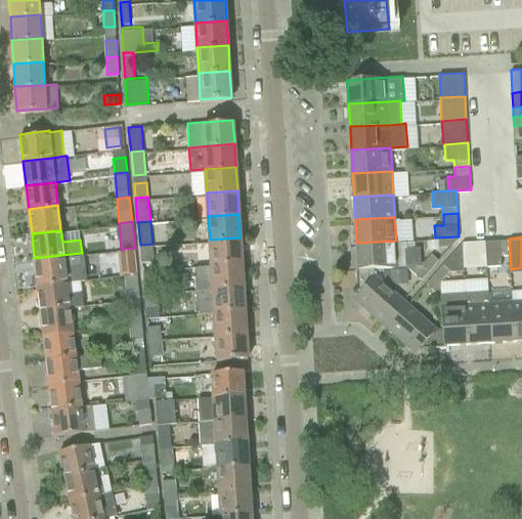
[(210,240),(211,263),(242,261),(240,238),(210,240)]
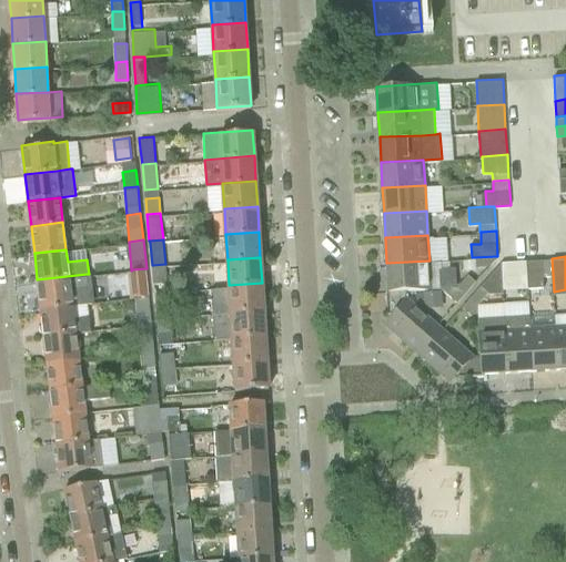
[(526,259),(527,276),(528,287),(544,286),(544,275),(553,274),(552,258),(526,259)]
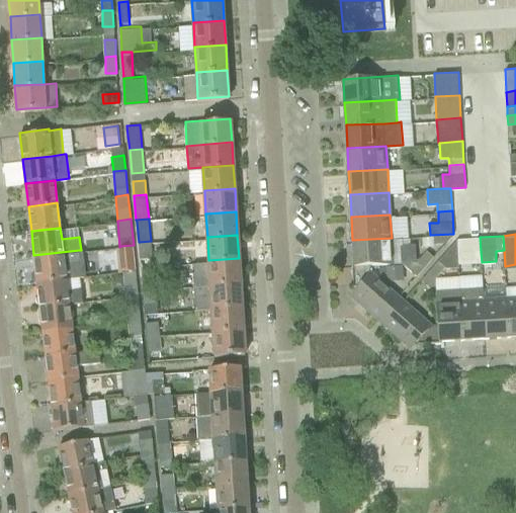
[(471,252),(481,252),(480,237),(470,238),(471,252)]
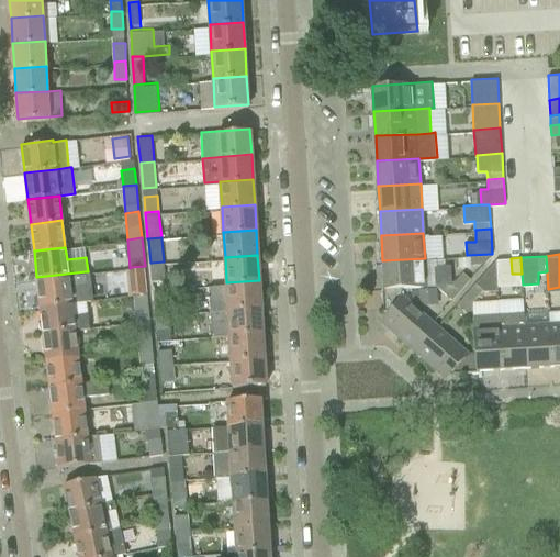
[(402,286),(402,287),(426,285),(425,258),(382,260),(384,286),(402,285),(402,286)]
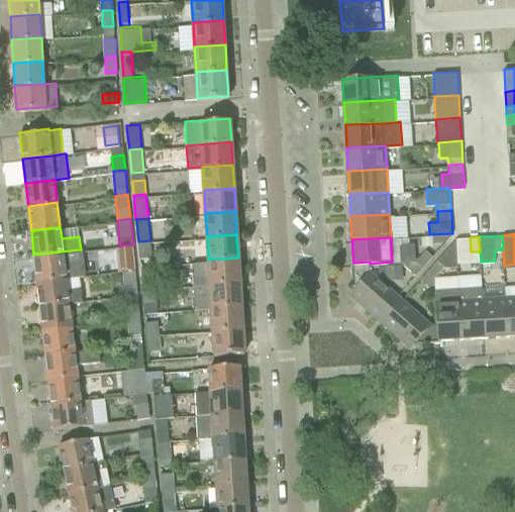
[(444,266),(458,265),(457,237),(456,238),(428,270),(435,276),(444,266)]
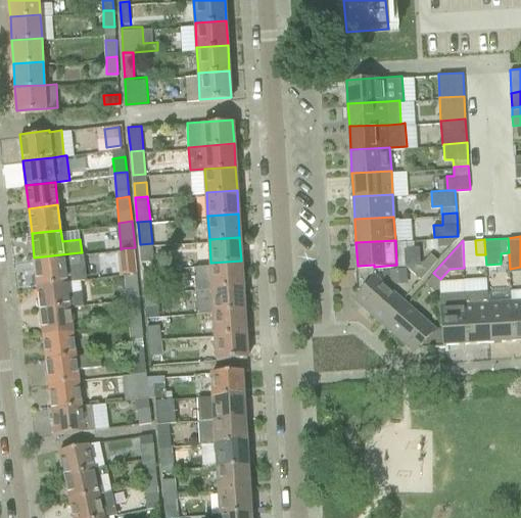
[(152,243),(140,244),(142,262),(154,260),(152,243)]
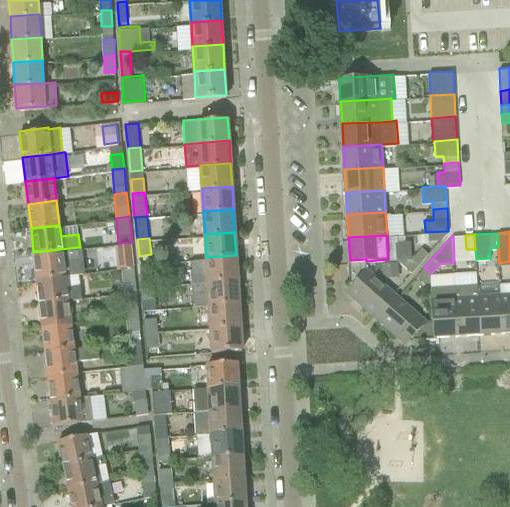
[(119,243),(122,267),(134,265),(132,242),(119,243)]
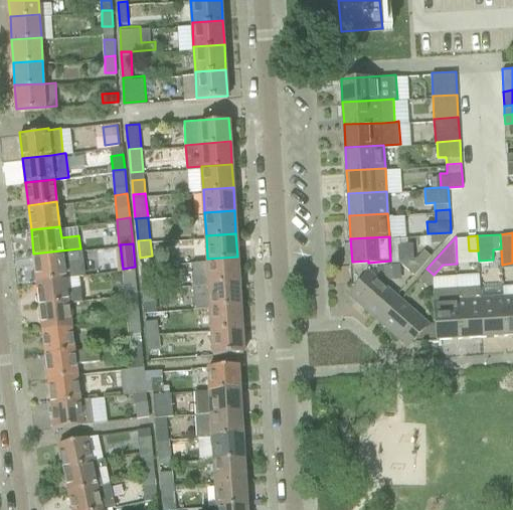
[(424,247),(415,259),(422,265),(432,253),(424,247)]
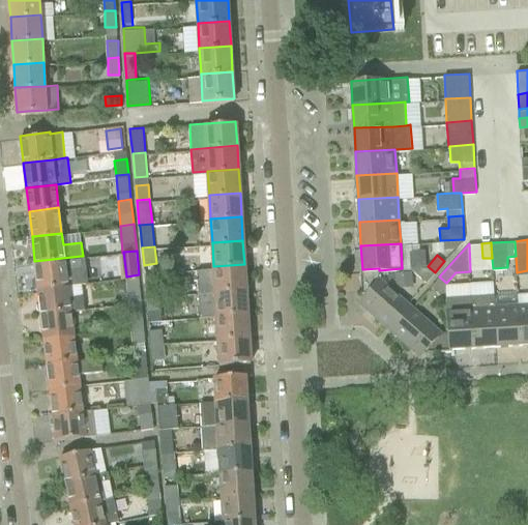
[(81,256),(34,261),(37,287),(67,283),(84,281),(85,281),(83,256),(81,256)]
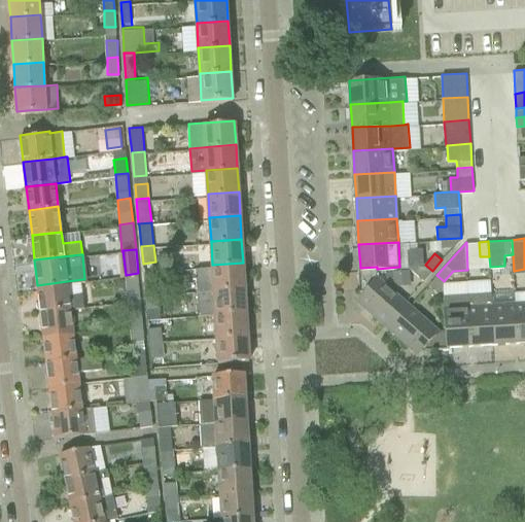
[(196,266),(198,289),(244,286),(243,263),(212,265),(196,266)]
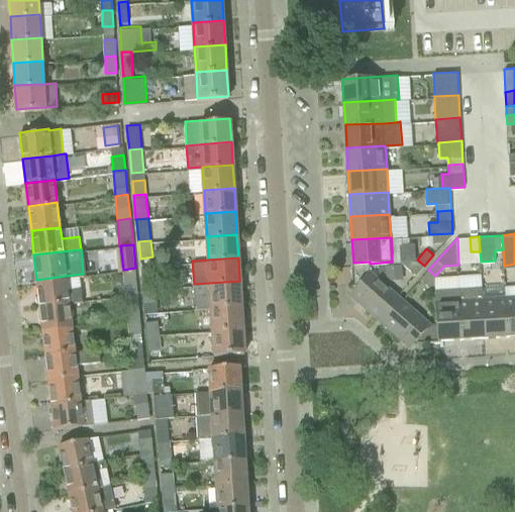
[(424,266),(417,260),(402,261),(416,274),(424,266)]
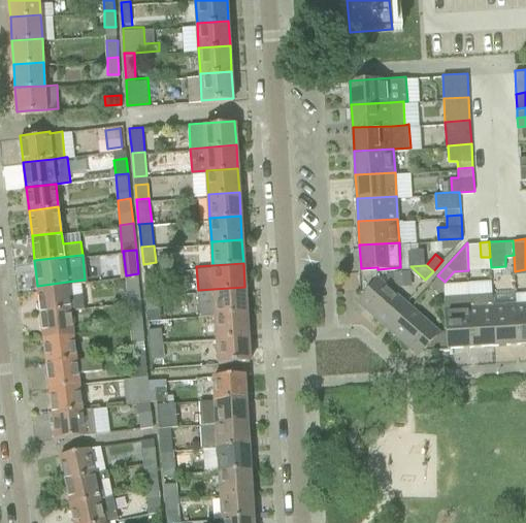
[(377,268),(377,267),(361,268),(359,268),(360,297),(367,303),(365,306),(386,324),(389,326),(408,303),(406,301),(379,276),(377,269),(377,268)]
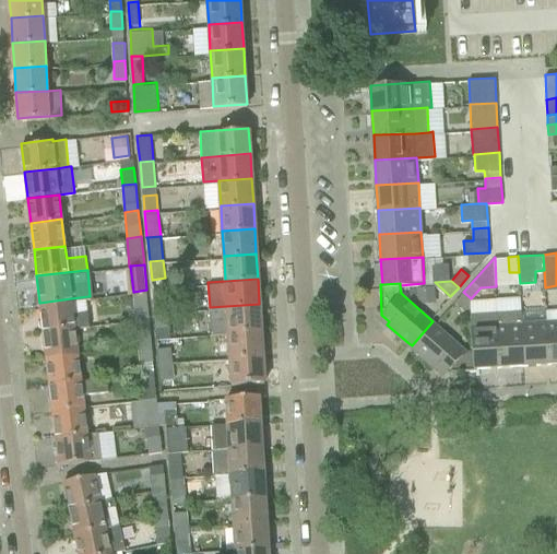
[(152,290),(154,310),(167,310),(165,289),(152,290)]
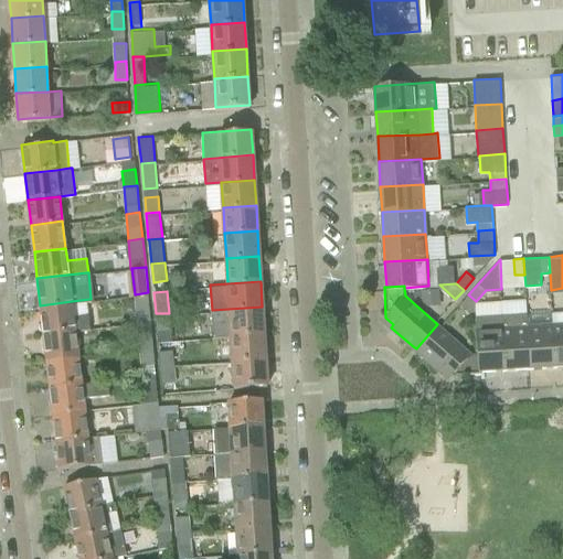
[(135,294),(137,321),(150,319),(148,292),(135,294)]
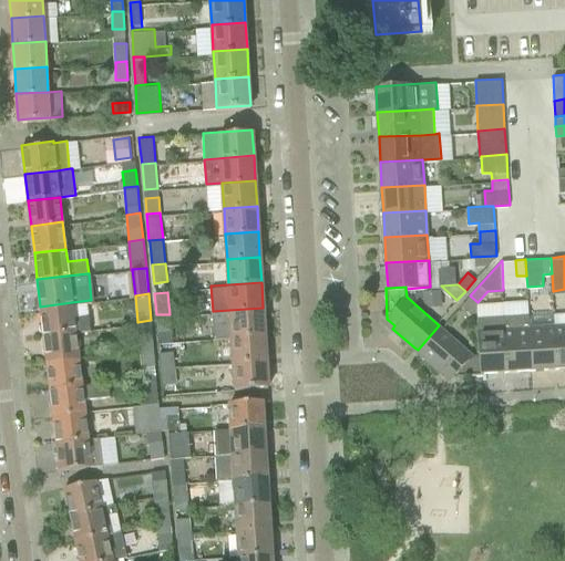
[(478,318),(476,303),(478,302),(470,295),(462,304),(478,318)]
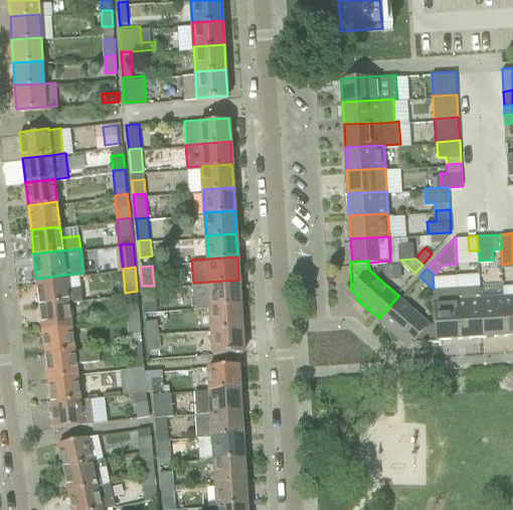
[(36,279),(39,303),(68,299),(82,298),(81,287),(67,288),(65,275),(36,279)]
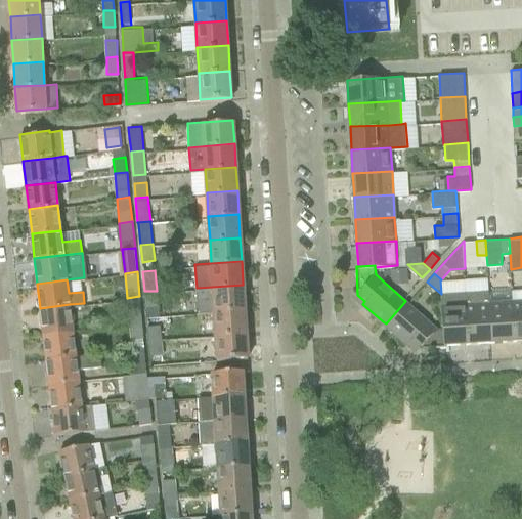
[(198,311),(214,310),(245,308),(243,285),(197,288),(198,311)]
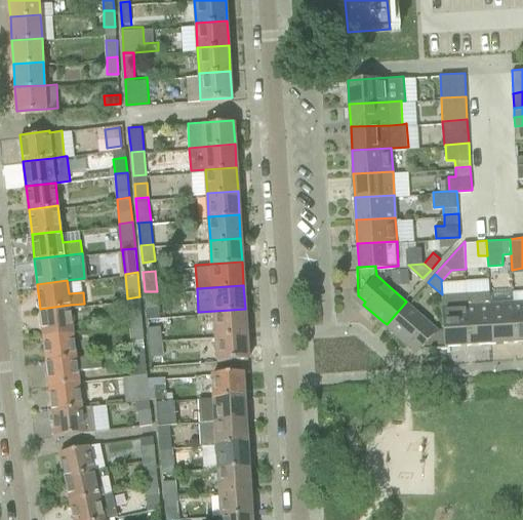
[(157,291),(145,291),(147,306),(159,305),(157,291)]
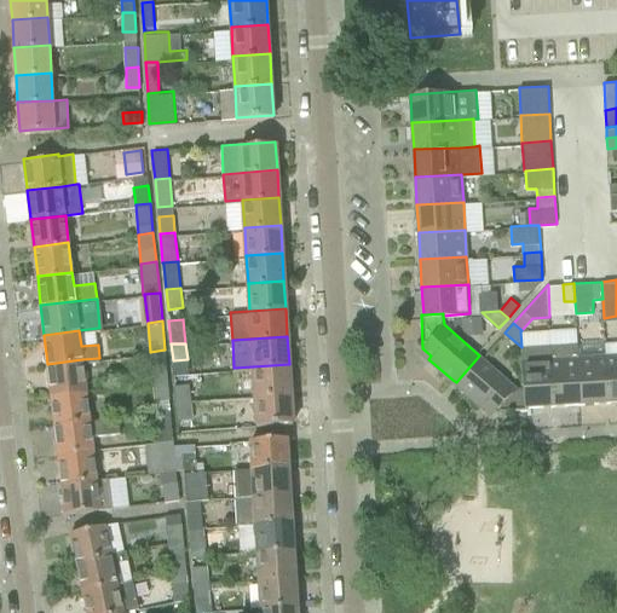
[(577,343),(551,345),(551,357),(554,404),(582,403),(578,360),(578,356),(577,343)]
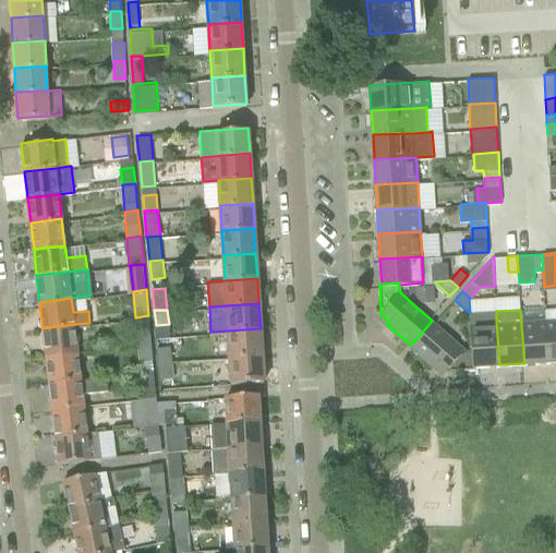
[(470,314),(472,348),(473,348),(474,369),(474,367),(499,364),(496,322),(496,311),(470,313),(470,314)]
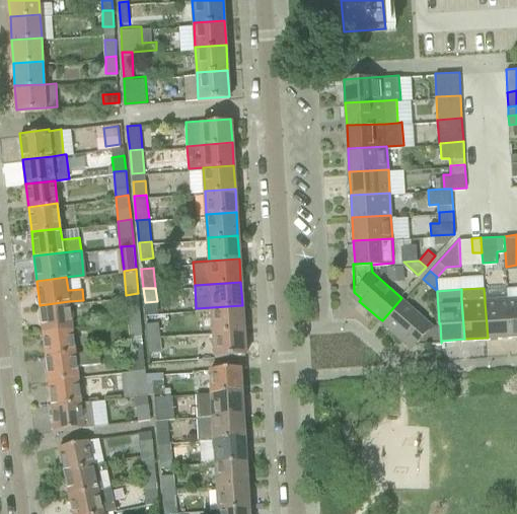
[(126,295),(128,319),(141,318),(138,293),(126,295)]
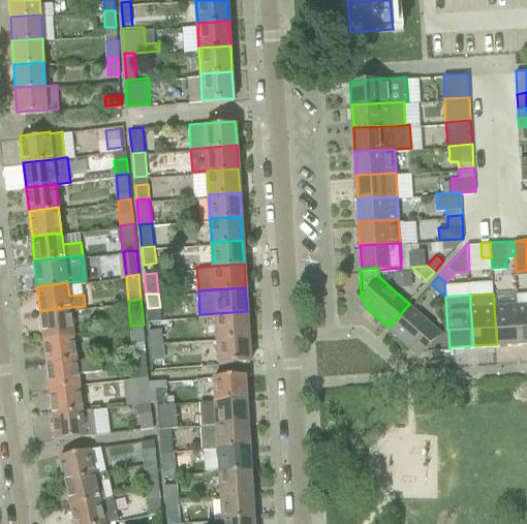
[(526,302),(518,303),(520,343),(526,342),(526,302)]
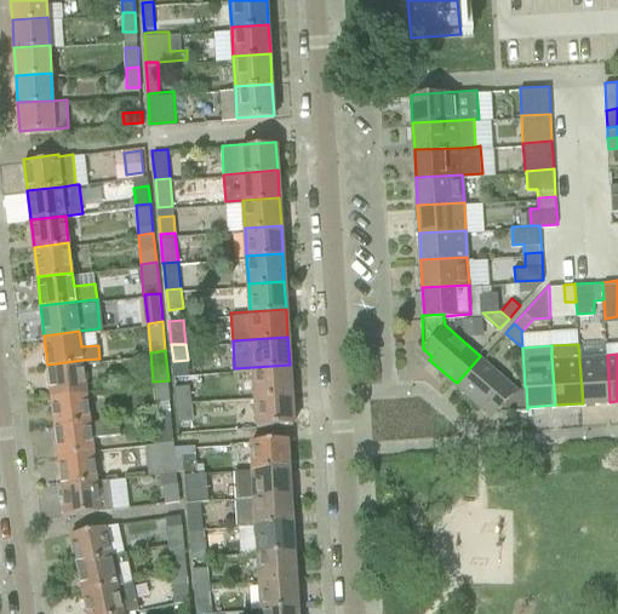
[(607,355),(579,356),(579,361),(583,403),(610,402),(607,355)]
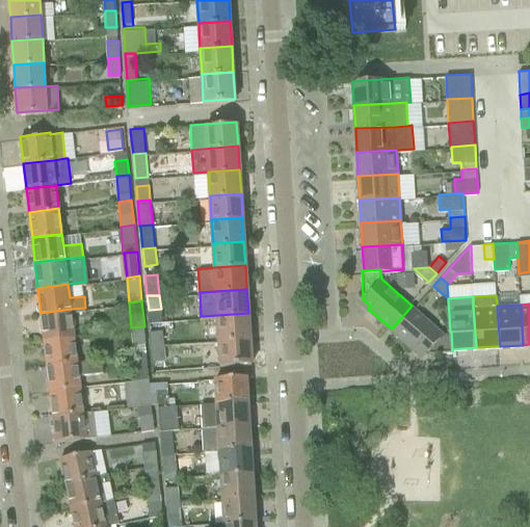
[(450,332),(443,333),(415,308),(394,331),(414,349),(417,346),(424,353),(452,351),(451,332),(450,332)]
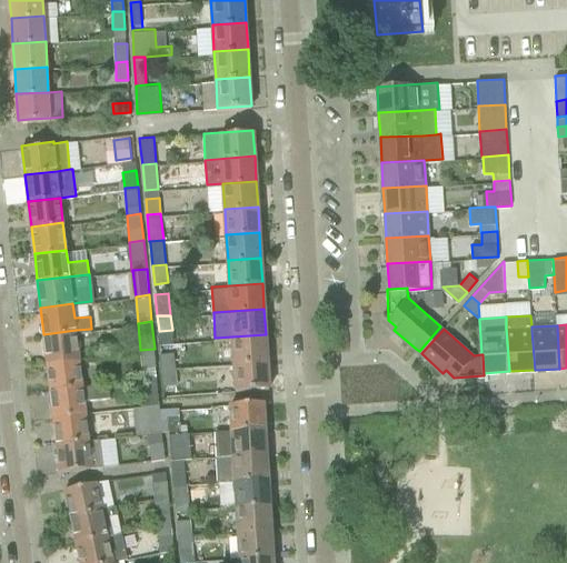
[(43,334),(47,361),(79,358),(76,330),(43,334)]
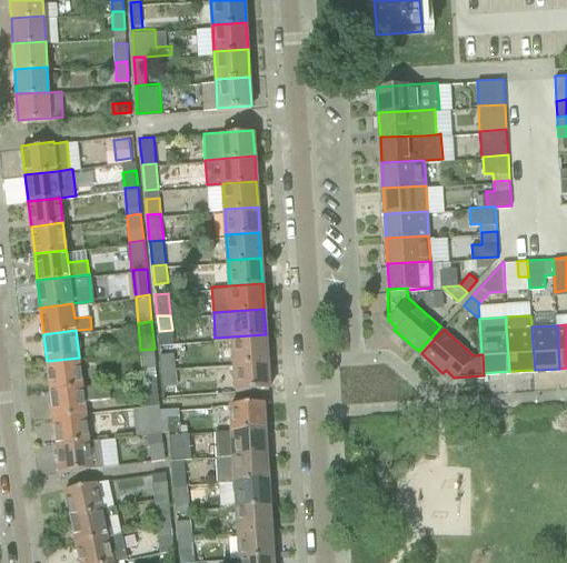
[(232,337),(234,362),(267,360),(266,334),(232,337)]
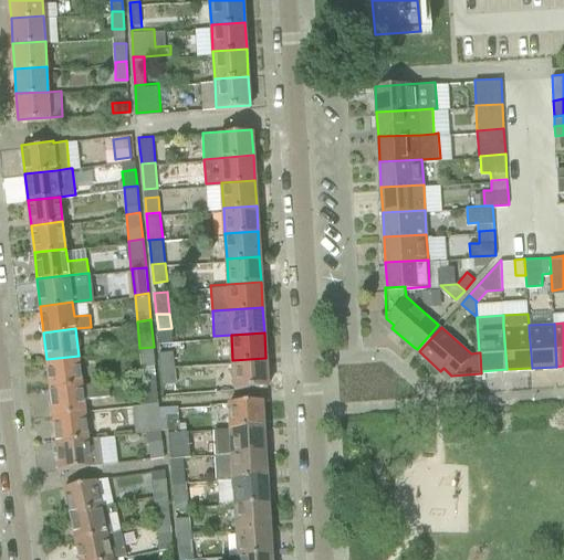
[(154,347),(139,348),(142,365),(155,365),(154,347)]
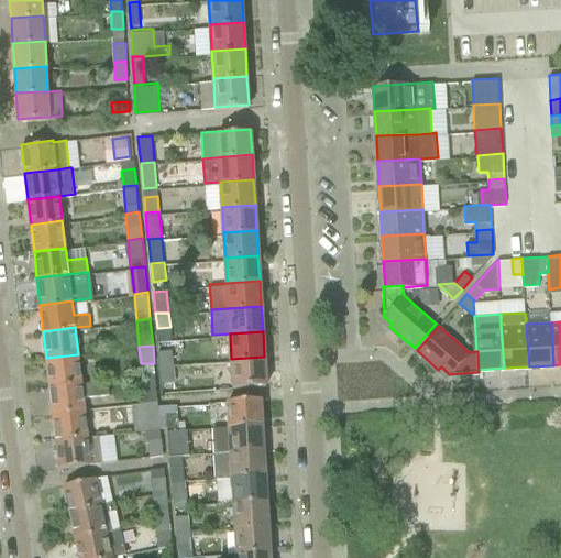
[(173,348),(160,349),(161,363),(174,363),(173,348)]
